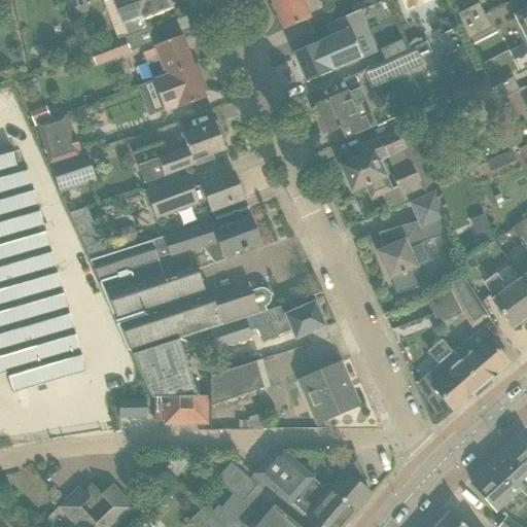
[(102,0),(103,2),(107,0),(112,0),(123,24),(124,24),(141,16),(167,7),(164,0),(102,0)]
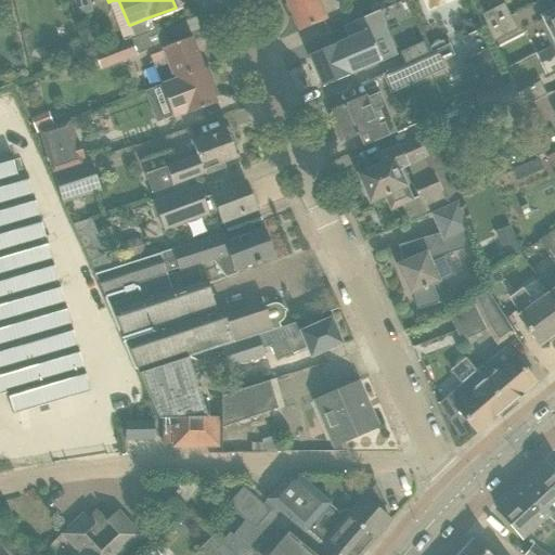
[(318,0),(284,0),(298,31),(326,20),(318,0)]
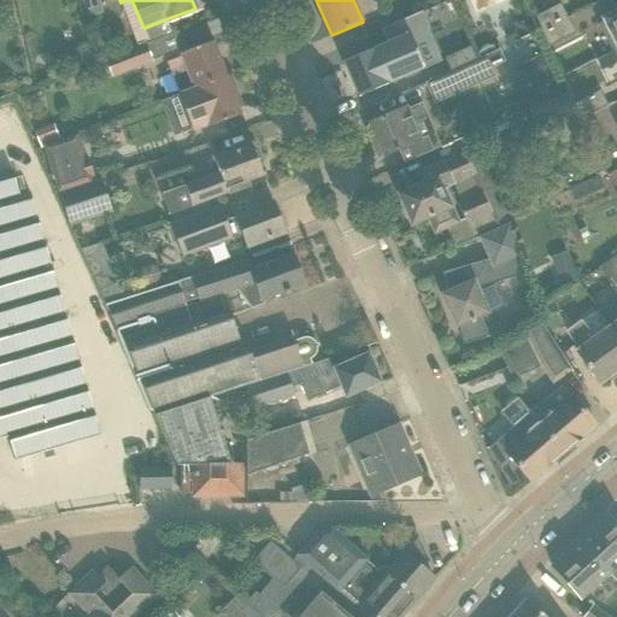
[(560,4),(533,17),(541,33),(568,18),(562,6),(560,4)]
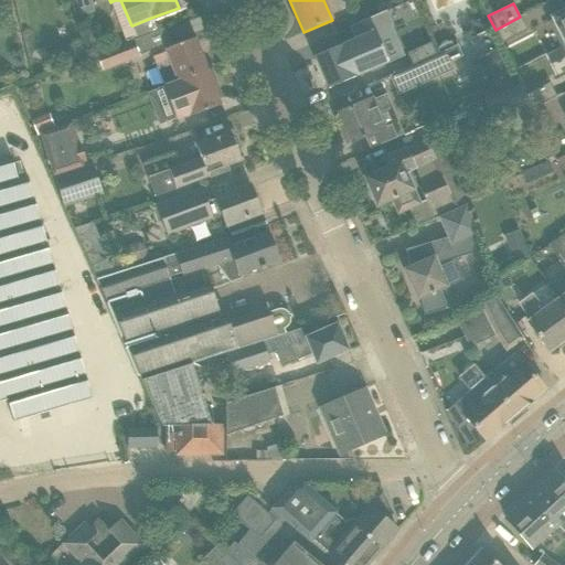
[(334,48),(313,56),(328,88),(348,81),(355,77),(354,76),(356,75),(387,62),(375,32),(393,25),(386,10),(349,27),(354,39),(354,40),(342,45),(341,44),(334,48)]
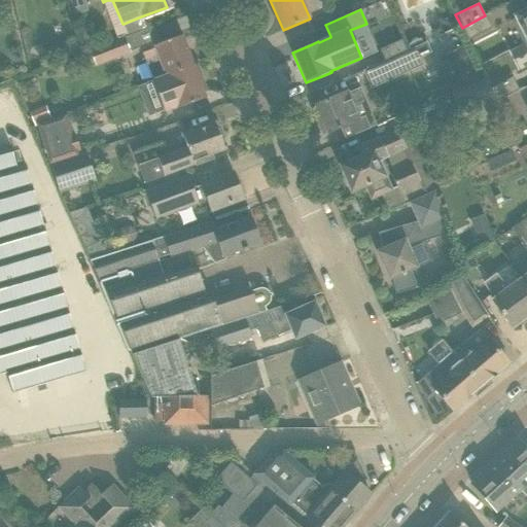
[(526,11),(516,19),(512,21),(524,43),(526,41),(526,11)]
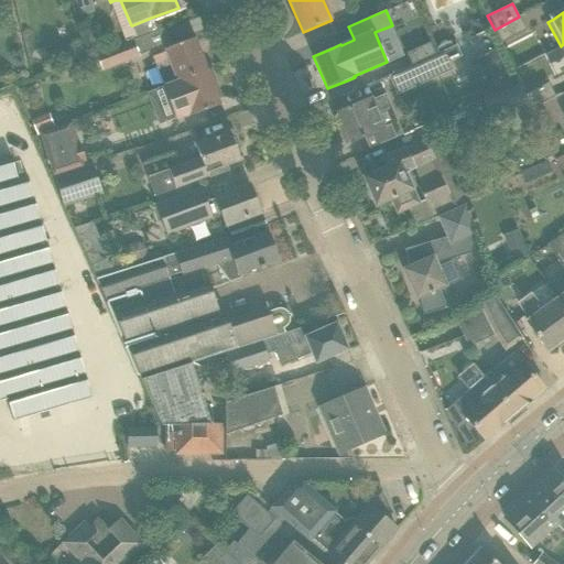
[(519,17),(495,30),(501,43),(525,30),(524,29),(519,17)]
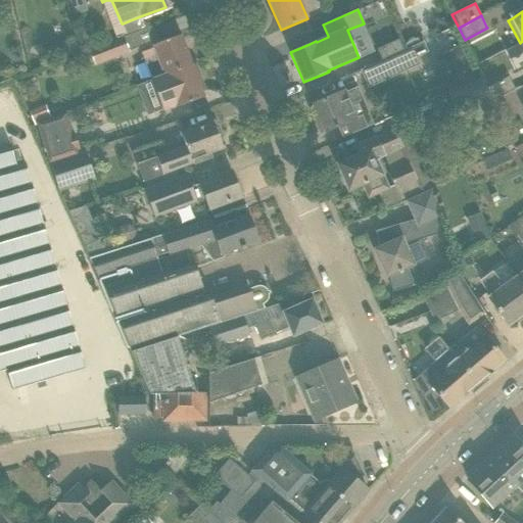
[(140,16),(123,24),(127,36),(145,29),(140,16)]
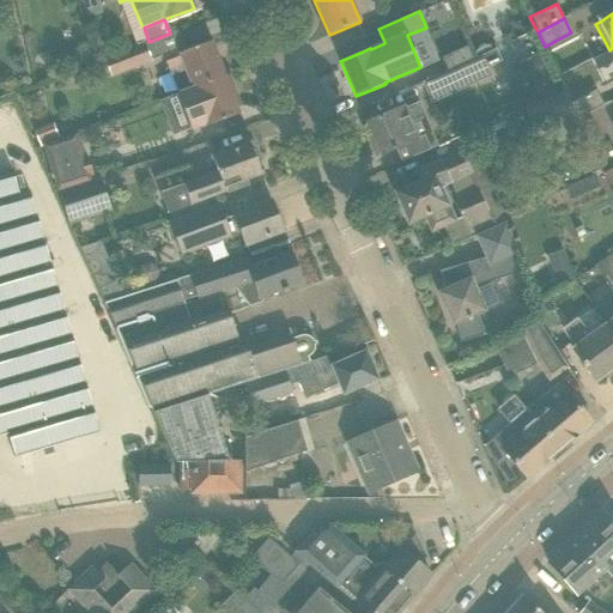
[(163,55),(177,93),(224,74),(212,41),(187,50),(184,47),(163,55)]
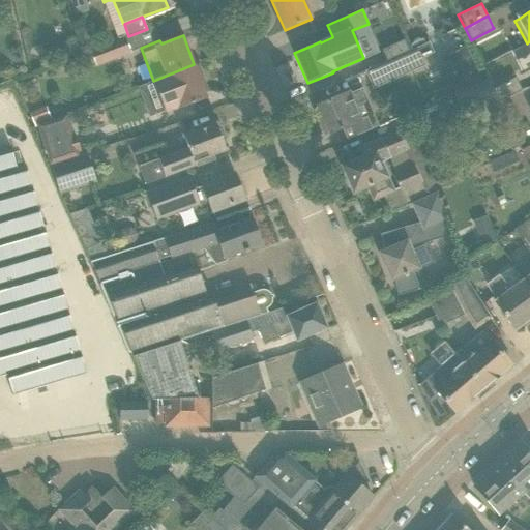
[(131,54),(130,52),(125,37),(90,51),(96,67),(131,54)]
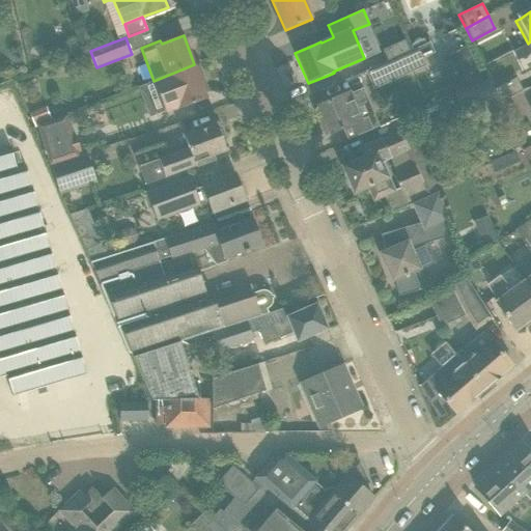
[(420,58),(431,53),(426,44),(364,73),(372,90),(424,66),(420,58)]
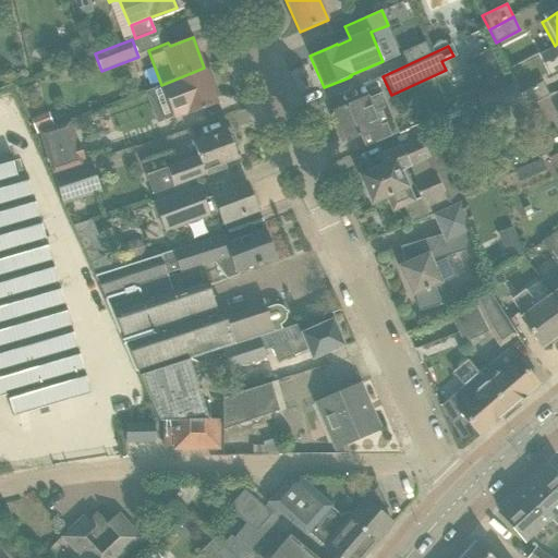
[(63,64),(85,58),(81,47),(60,53),(63,64)]
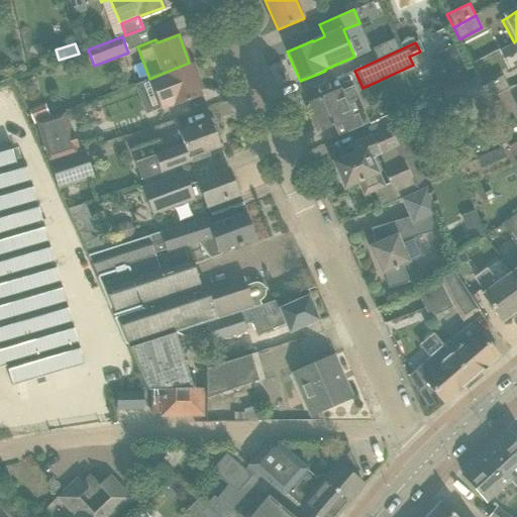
[(189,63),(149,79),(162,111),(174,106),(175,107),(202,97),(200,92),(194,77),(196,74),(193,66),(190,65),(189,63)]
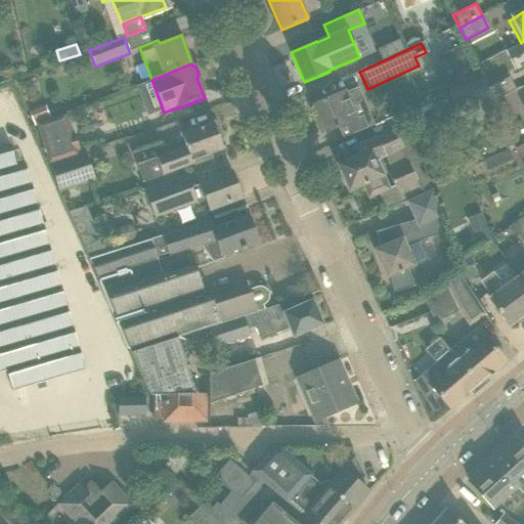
[(510,77),(486,89),(493,101),(516,89),(510,77)]
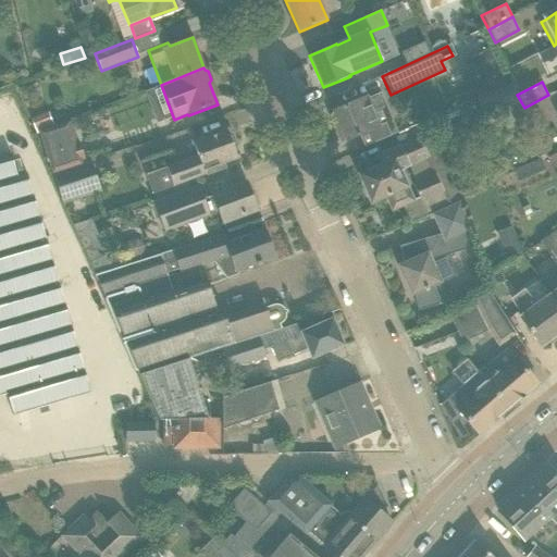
[(487,126),(522,110),(512,88),(477,104),(487,126)]
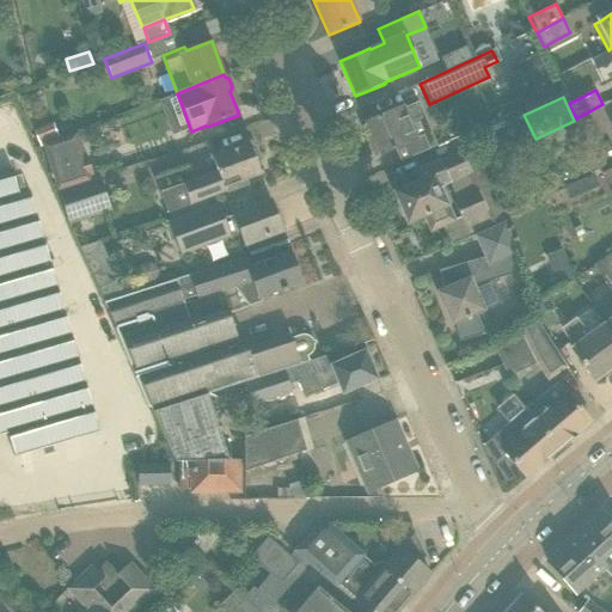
[(410,123),(421,118),(415,104),(393,114),(392,111),(366,122),(373,139),(371,145),(375,155),(379,154),(379,155),(417,140),(410,123)]
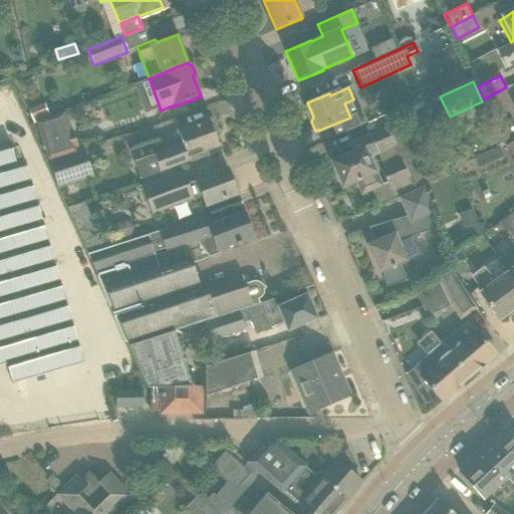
[(69,133),(61,112),(34,122),(49,161),(76,150),(75,147),(77,146),(72,132),(69,133)]
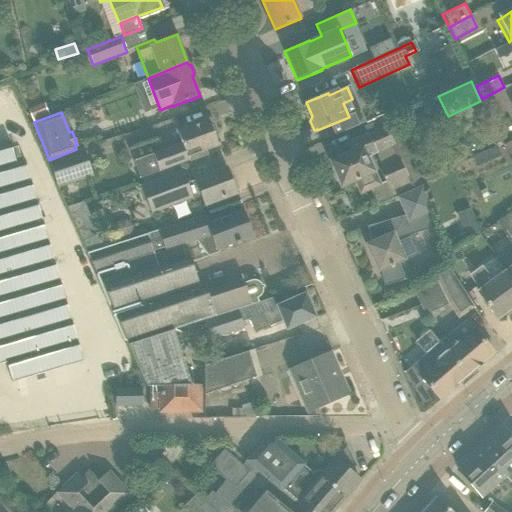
[(182,144),(146,157),(152,174),(171,167),(186,161),(205,154),(204,150),(218,145),(209,120),(190,127),(177,132),(182,144)]
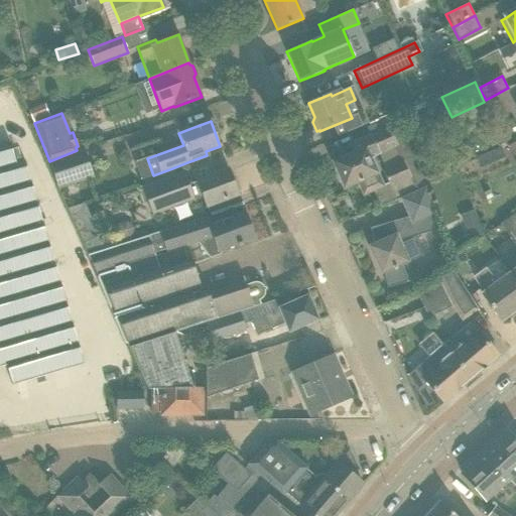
[(411,185),(424,179),(400,123),(349,146),(352,154),(334,163),(344,187),(357,181),(363,196),(388,183),(394,197),(412,188),(411,185)]
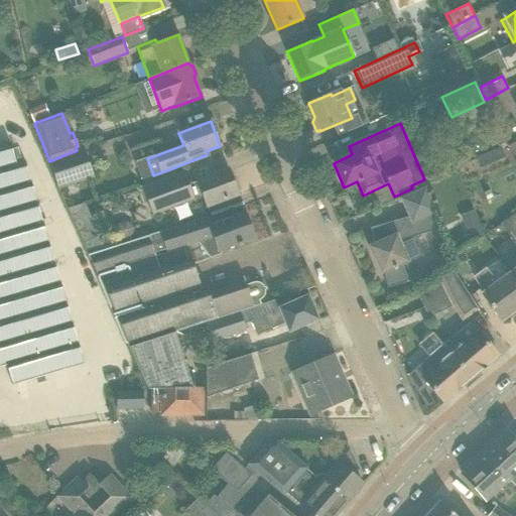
[(10,143),(0,146),(0,367),(6,366),(12,385),(84,365),(84,364),(25,162),(24,160),(16,163),(10,144),(10,143)]
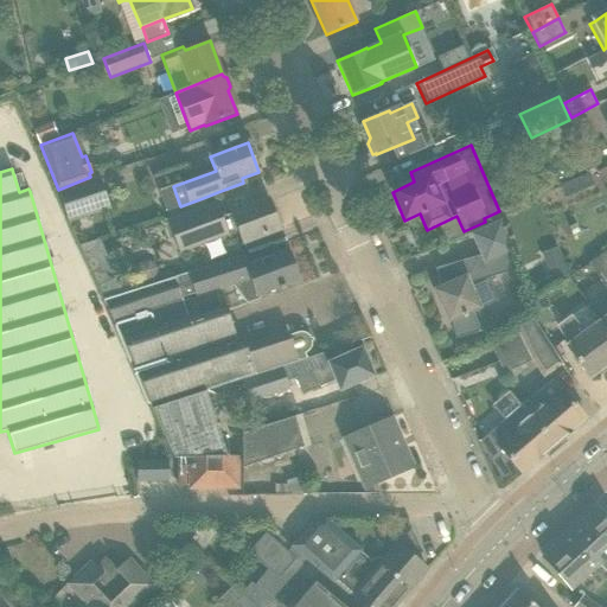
[(587,173),(560,185),(564,196),(592,185),(587,173)]
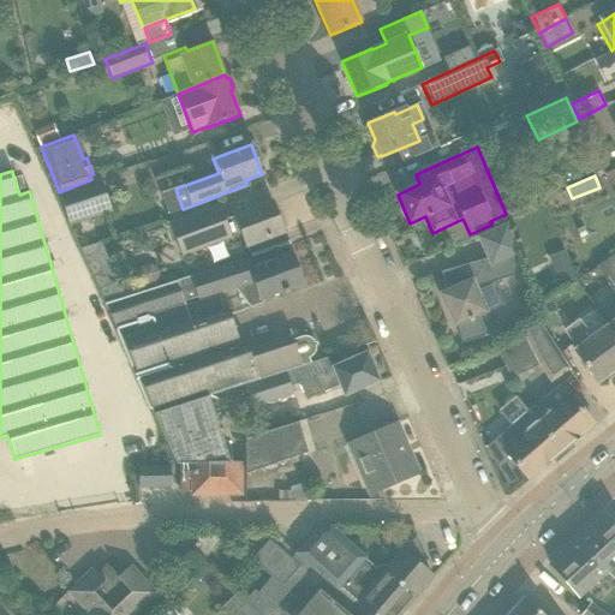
[(100,178),(59,192),(70,226),(109,213),(100,178)]
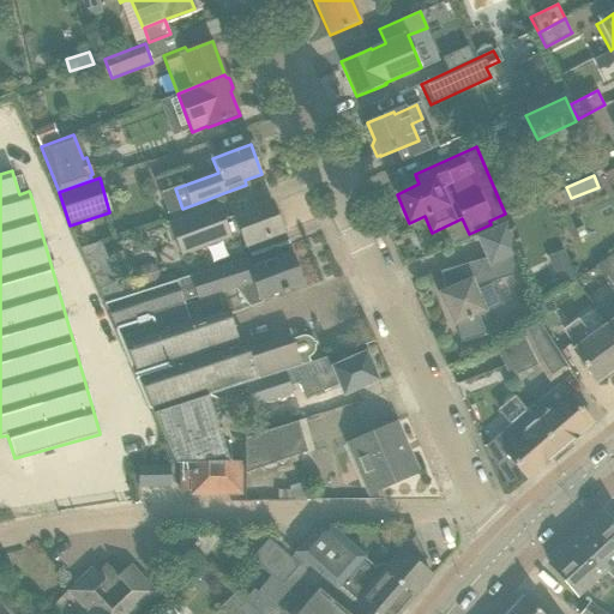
[(246,245),(283,232),(272,203),(223,221),(217,205),(167,223),(179,257),(241,234),(246,245)]
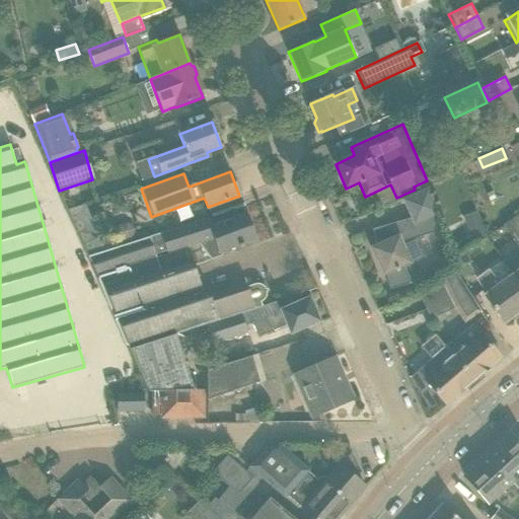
[(433,217),(438,214),(427,190),(402,201),(411,218),(372,230),(376,245),(370,247),(383,276),(384,275),(389,290),(409,284),(403,267),(411,264),(401,242),(437,232),(433,217)]
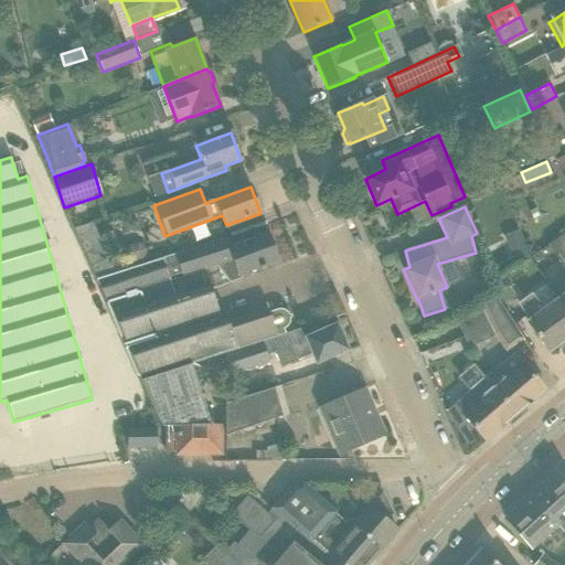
[(95,279),(115,273),(92,223),(73,228),(95,279)]
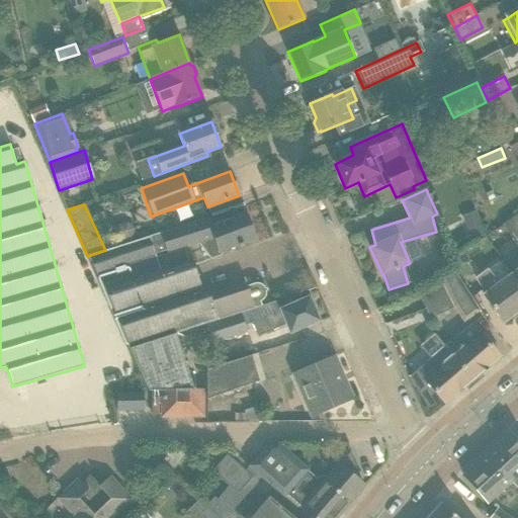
[(243,244),(255,240),(245,213),(210,227),(207,219),(188,226),(150,238),(155,254),(168,250),(169,253),(206,241),(211,258),(221,255),(220,253),(238,246),(239,248),(244,246),(243,244)]
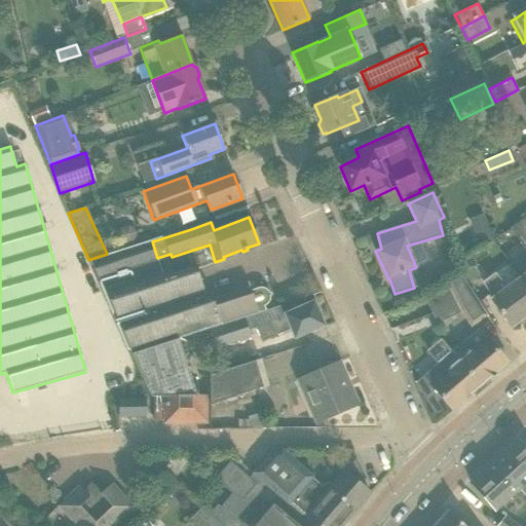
[(525,217),(510,229),(525,252),(525,274),(519,279),(525,289),(525,217)]
